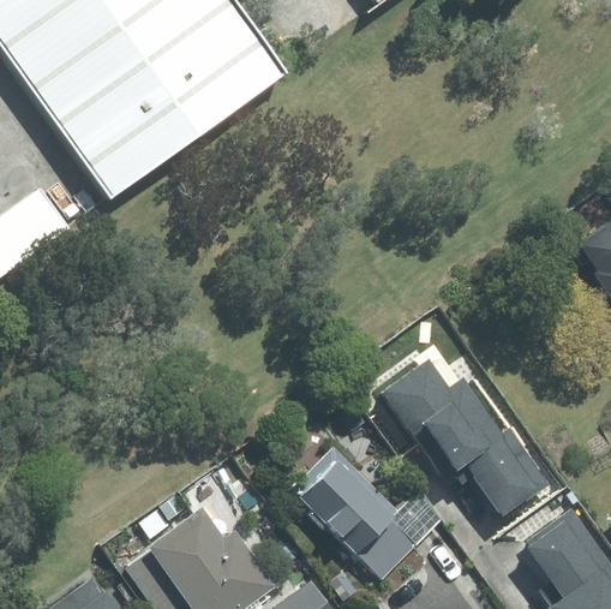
[(0,0),(0,37),(111,198),(285,79),(229,0),(0,0)]
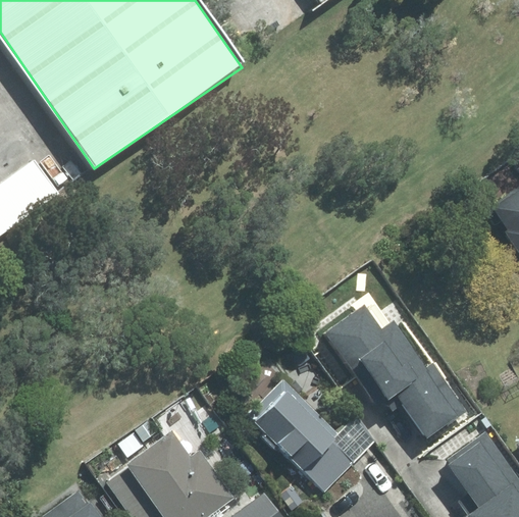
[(0,231),(57,191),(35,159),(0,184),(0,231)]
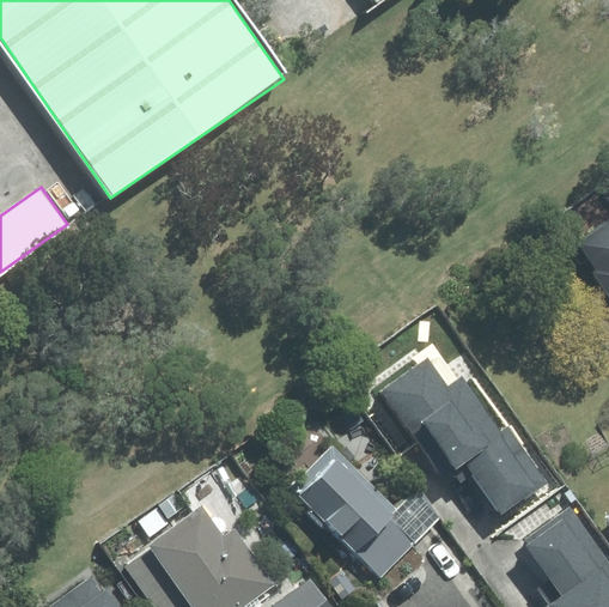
[(608,213),(574,240),(608,285),(608,213)]
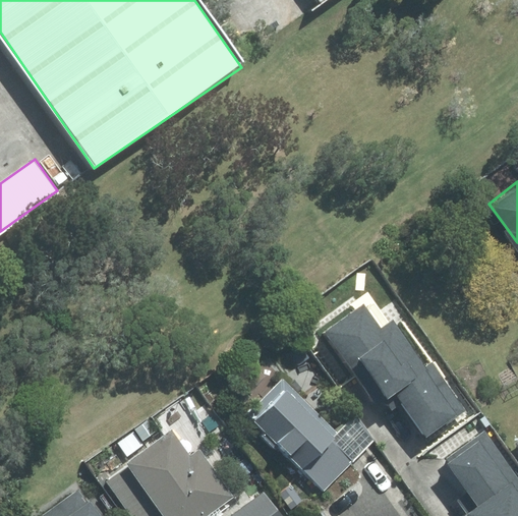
[(319,328),(379,404),(391,394),(429,444),(469,413),(388,307),(380,313),(363,293),(319,328)]
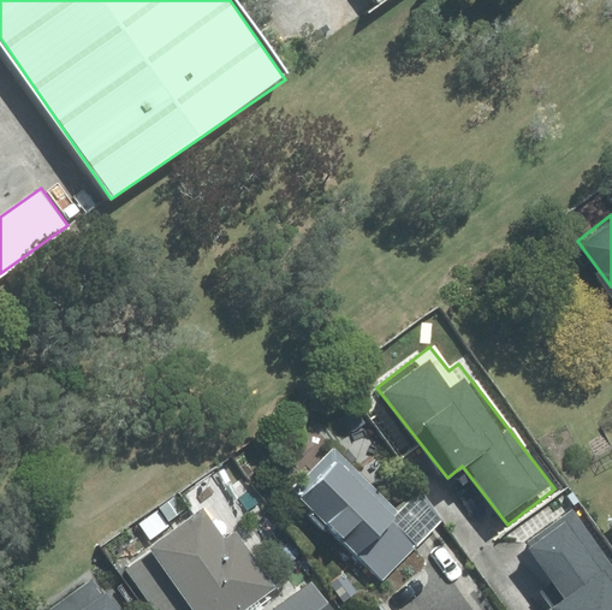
[(399,507),(336,442),(290,487),(357,556),(363,549),(388,573),(446,515),(419,487),(399,507)]
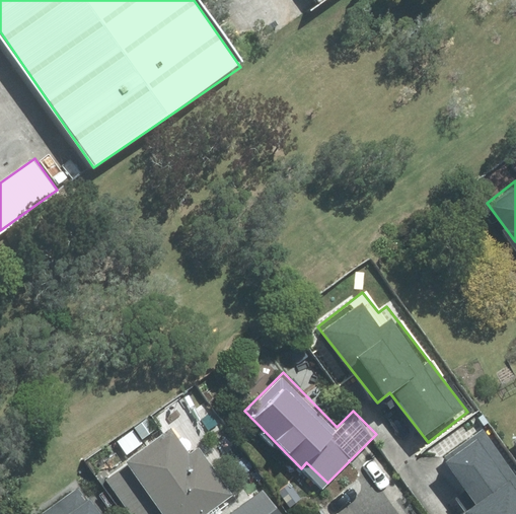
[(515,468),(484,426),(448,451),(476,500),(466,510),(469,513),(515,513),(515,468)]
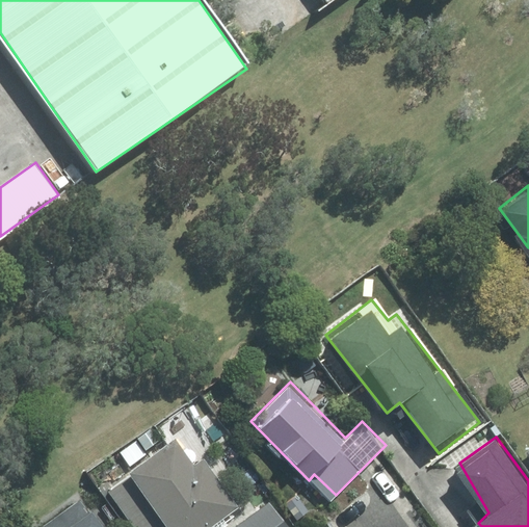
[(175,439),(105,489),(132,526),(218,526),(244,508),(205,454),(192,464),(175,439)]
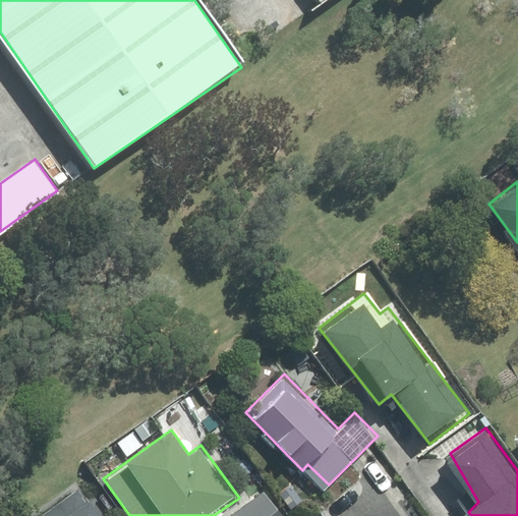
[(100,515),(78,486),(39,515),(100,515)]
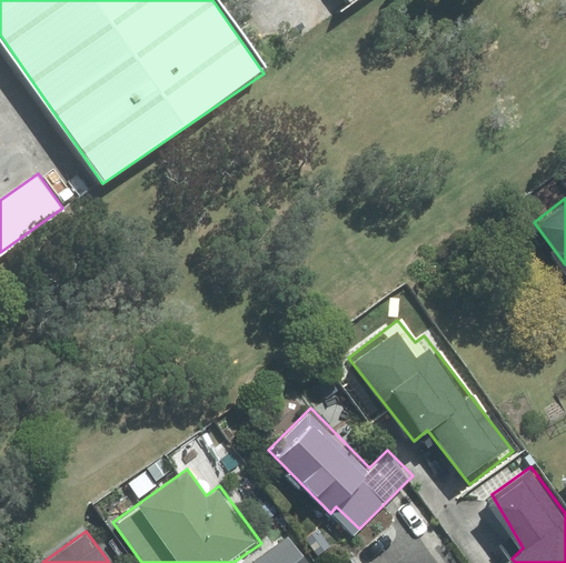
[(308,562),(288,533),(244,562),(308,562)]
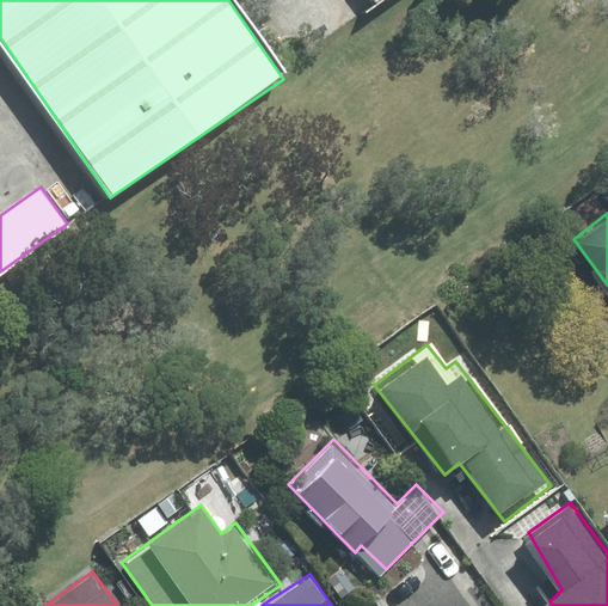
All buildings are outlined.
